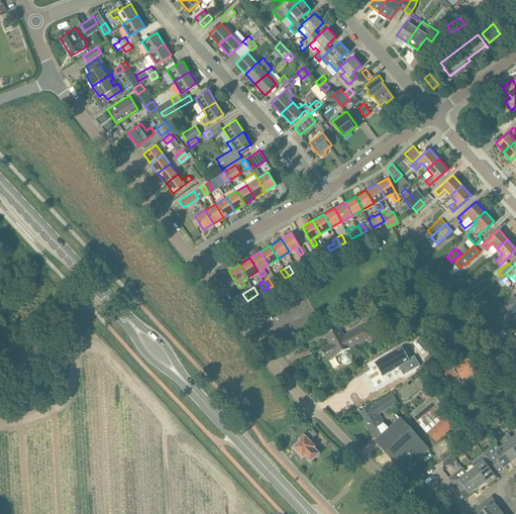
[(397,299),(395,293),(388,296),(390,302),(397,299)]
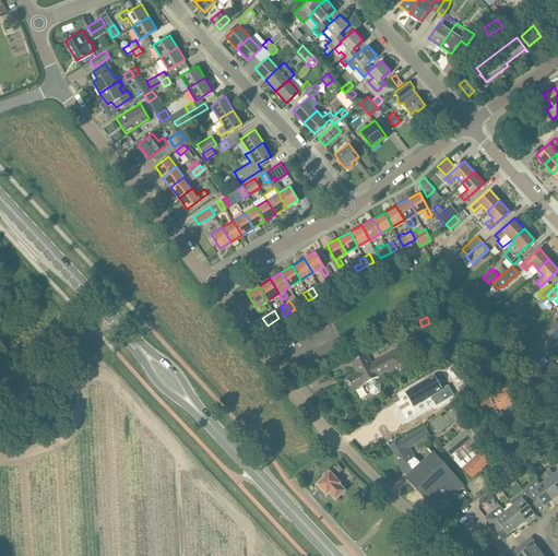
[(557,324),(557,321),(556,319),(544,329),(548,333),(557,324)]
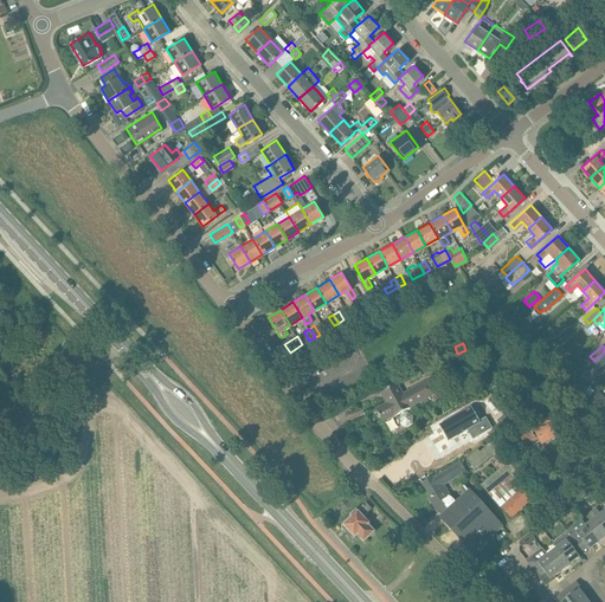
[(598,374),(604,367),(604,353),(591,366),(598,374)]
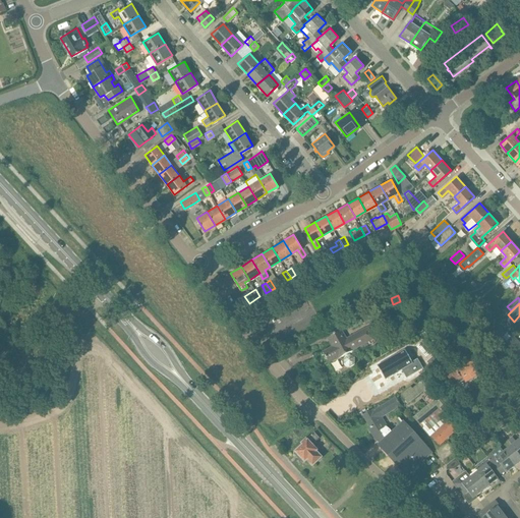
[(453,306),(448,311),(453,315),(458,310),(453,306)]
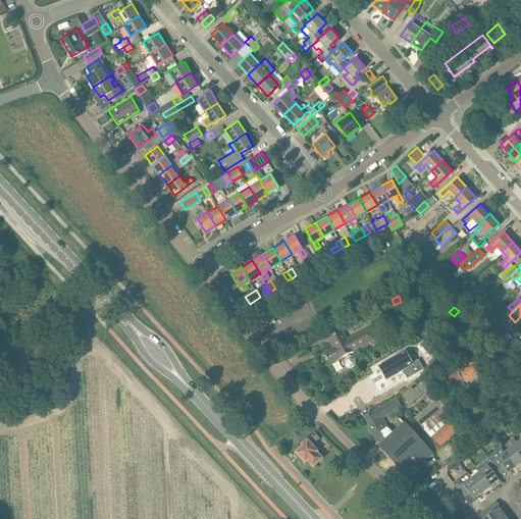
[(362,315),(366,323),(378,317),(374,309),(362,315)]
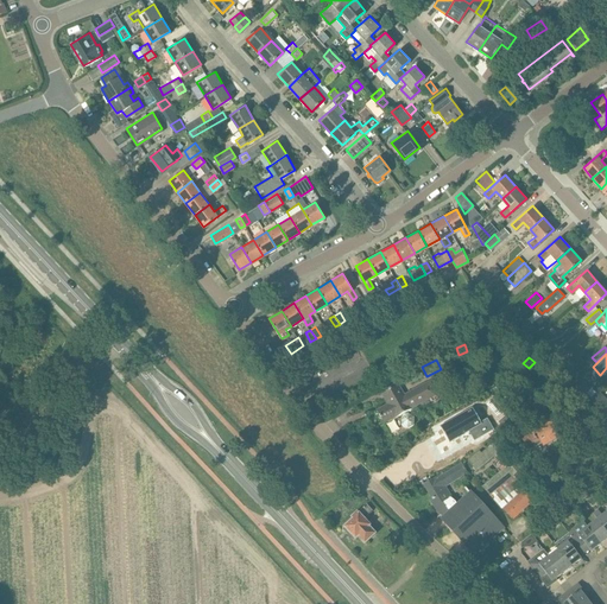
[(430,377),(403,392),(410,406),(411,407),(438,392),(430,377)]
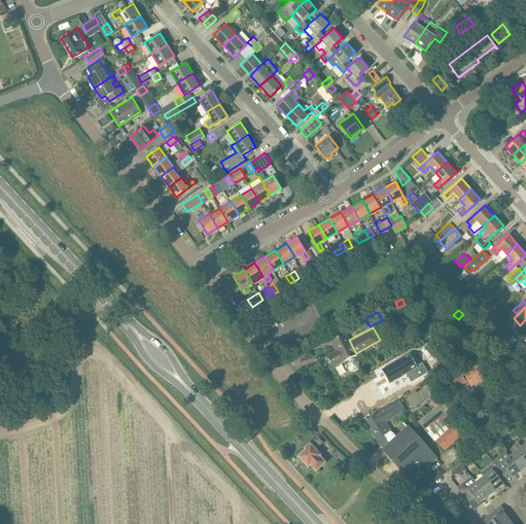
[(355,352),(349,340),(344,332),(331,339),(337,349),(322,357),(326,355),(331,364),(342,359),(342,360),(348,357),(348,358),(347,358),(347,365),(352,369),(358,365),(358,359),(353,355),(352,356),(351,355),(355,352)]
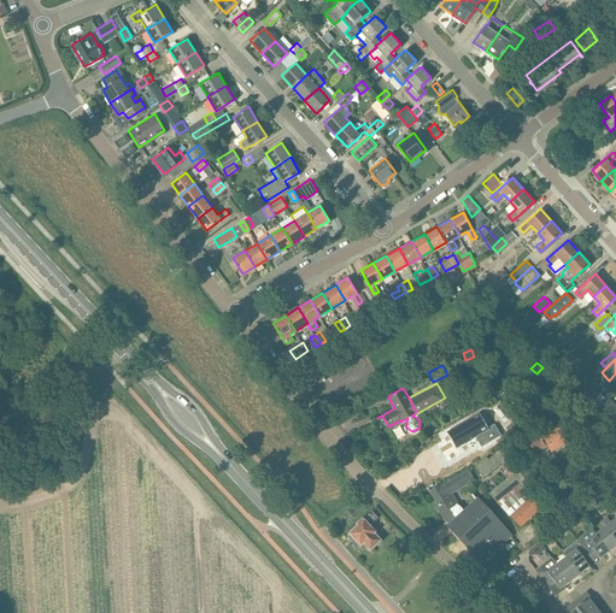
[(609,396),(600,405),(606,412),(615,404),(609,396)]
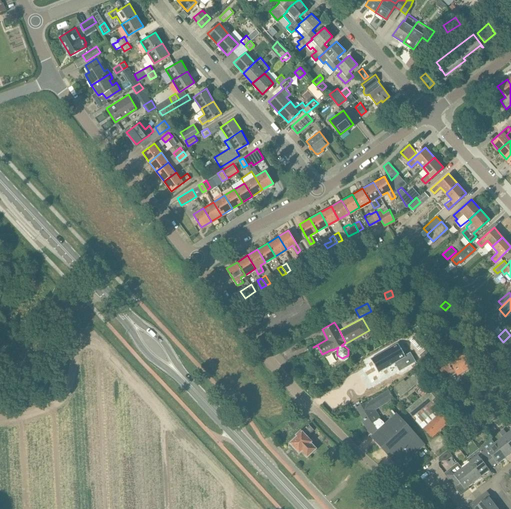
[(398,337),(371,352),(379,366),(406,350),(398,337)]
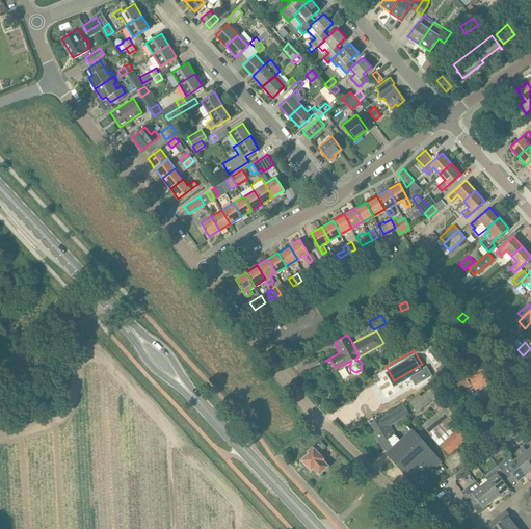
[(443,360),(434,367),(439,372),(447,365),(443,360)]
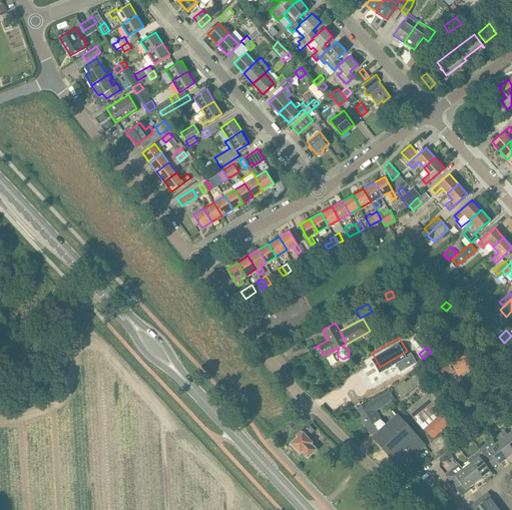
[(469,364),(460,351),(439,364),(445,374),(459,366),(461,369),(469,364)]
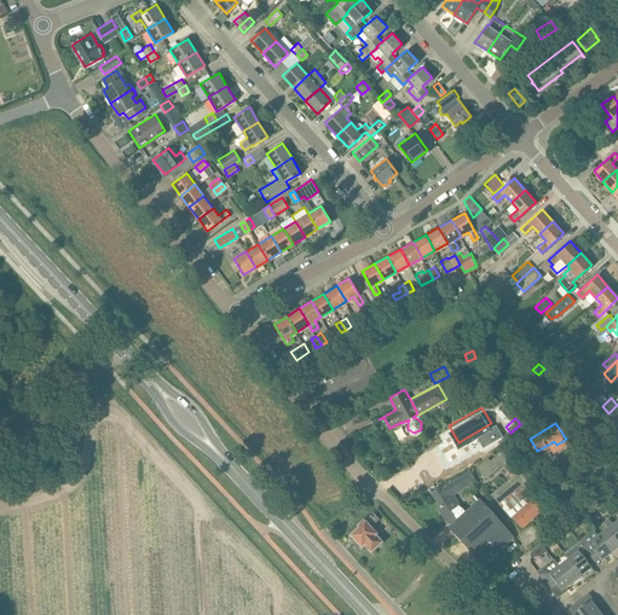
[(502,435),(500,429),(489,435),(492,441),(502,435)]
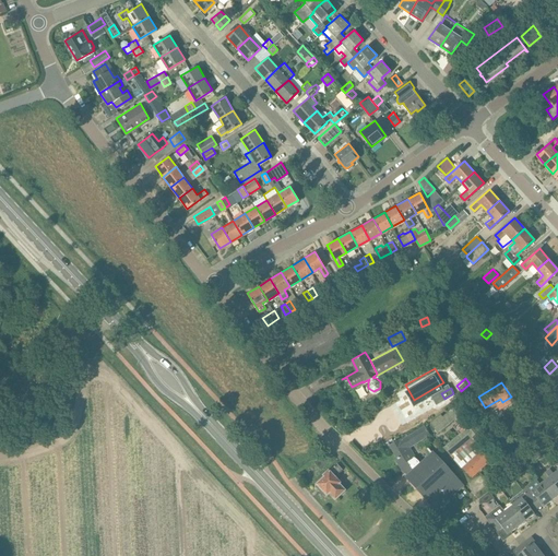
[(440,414),(429,422),(438,430),(454,416),(464,427),(443,446),(471,475),(493,456),(474,434),(478,429),(456,404),(442,416),(440,414)]
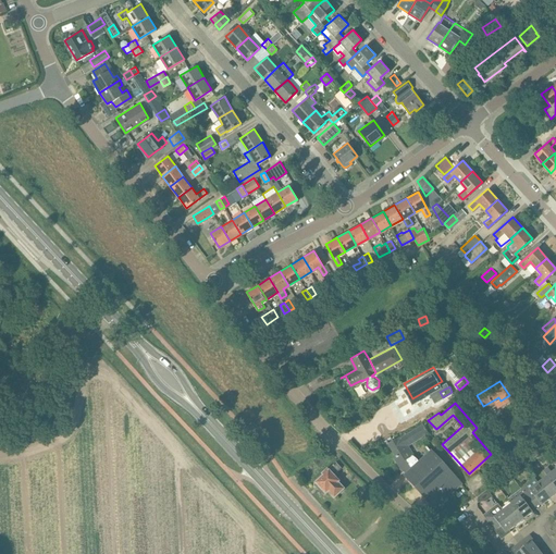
[(397,436),(387,442),(395,455),(394,456),(402,469),(404,468),(406,470),(406,471),(407,472),(405,475),(434,506),(460,482),(431,451),(419,462),(414,454),(412,455),(406,444),(427,431),(422,422),(400,435),(400,434),(397,436)]
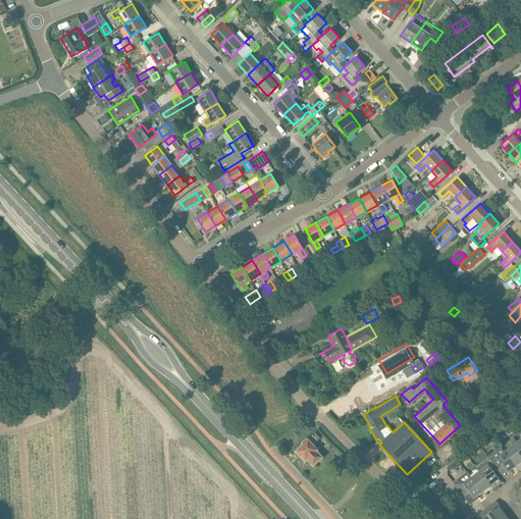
[(462,407),(468,416),(477,410),(473,404),(471,406),(466,399),(458,404),(461,408),(462,407)]
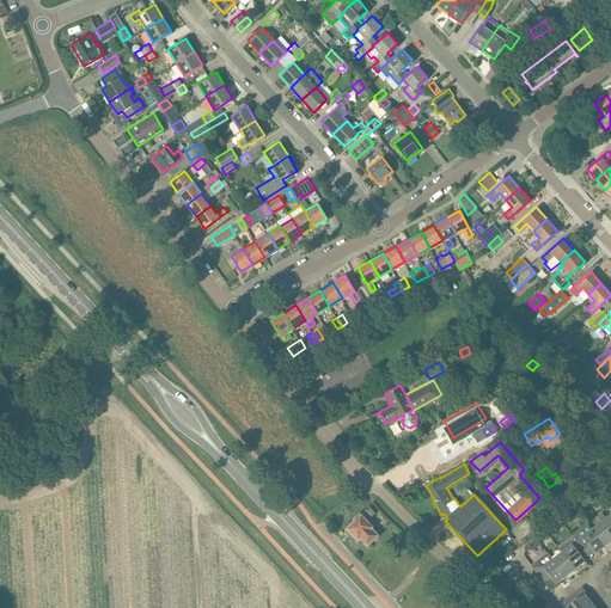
[(588,491),(582,496),(586,501),(592,496),(588,491)]
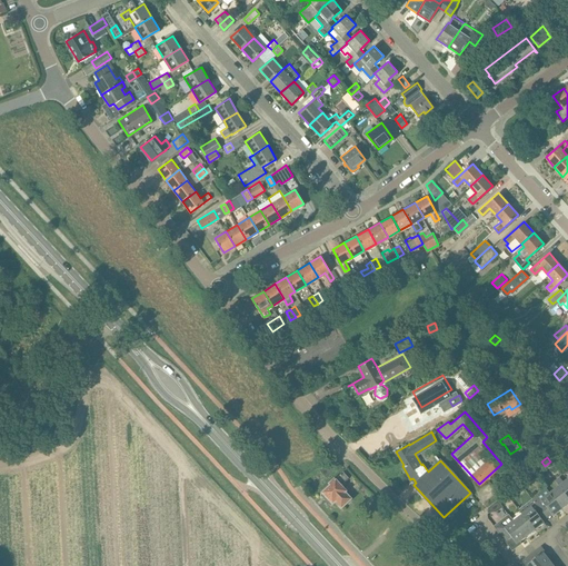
[(320,469),(326,475),(334,467),(328,460),(320,469)]
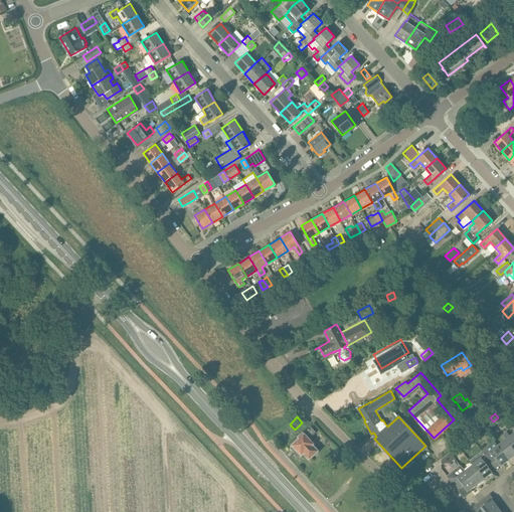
[(487,425),(493,421),(490,417),(484,421),(487,425)]
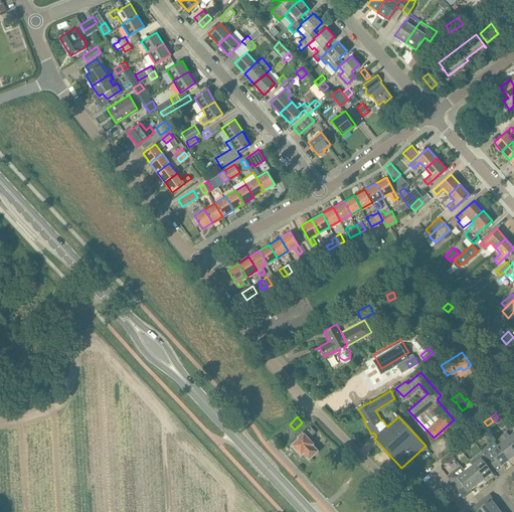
[(299,438),(292,445),(296,450),(295,451),(298,455),(300,454),(301,455),(303,452),(308,458),(317,450),(312,444),(313,443),(308,438),(315,431),(310,425),(298,437),(299,438)]
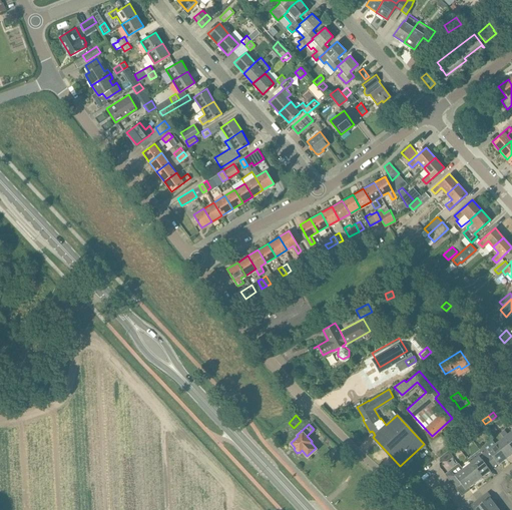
[(475,428),(478,432),(484,428),(481,424),(475,428)]
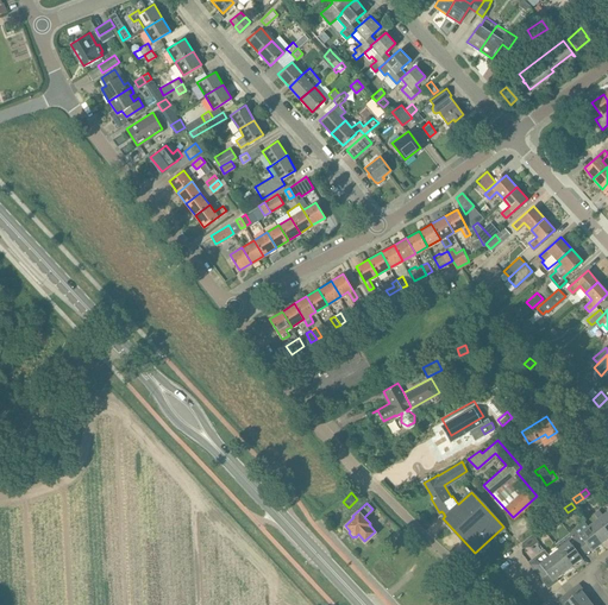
[(599,508),(593,511),(607,530),(607,510),(607,511),(603,514),(599,508)]
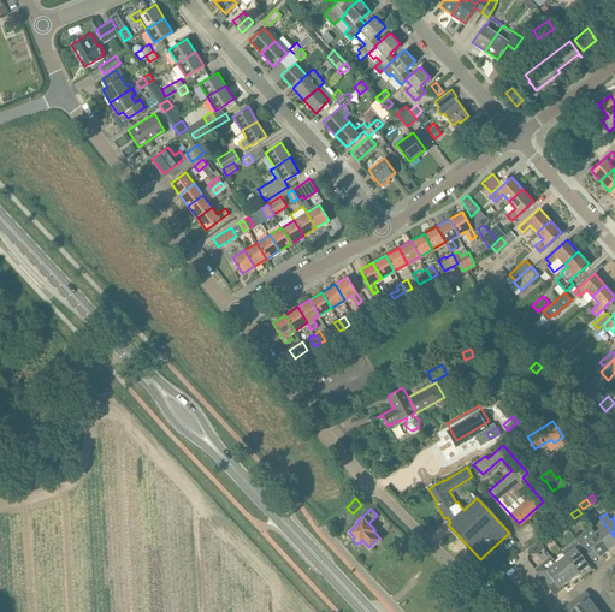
[(608,548),(614,542),(614,536),(599,517),(604,524),(596,532),(595,532),(608,548)]
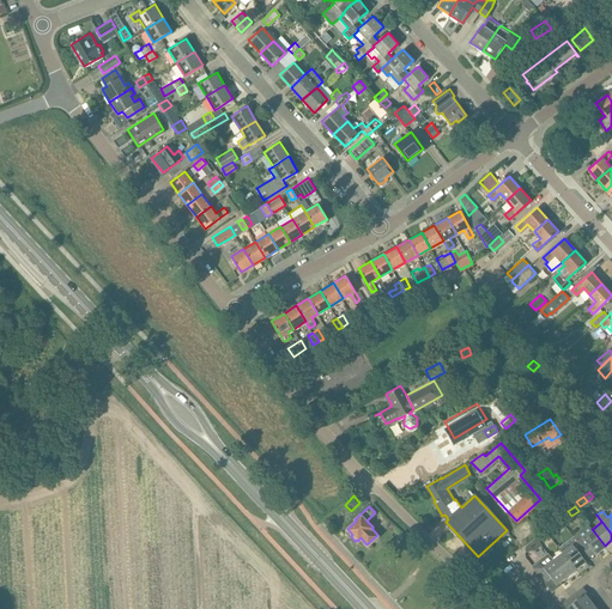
[(592,529),(593,529),(588,522),(573,534),(582,547),(587,542),(595,553),(605,546),(592,529)]
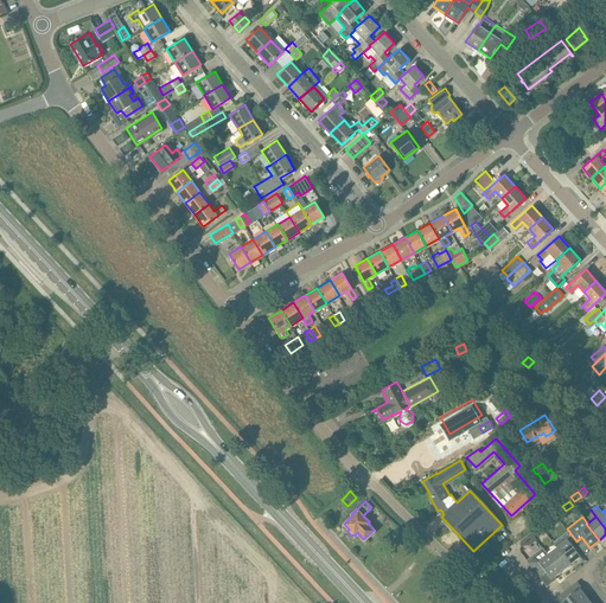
[(547,519),(540,524),(543,528),(549,524),(547,519)]
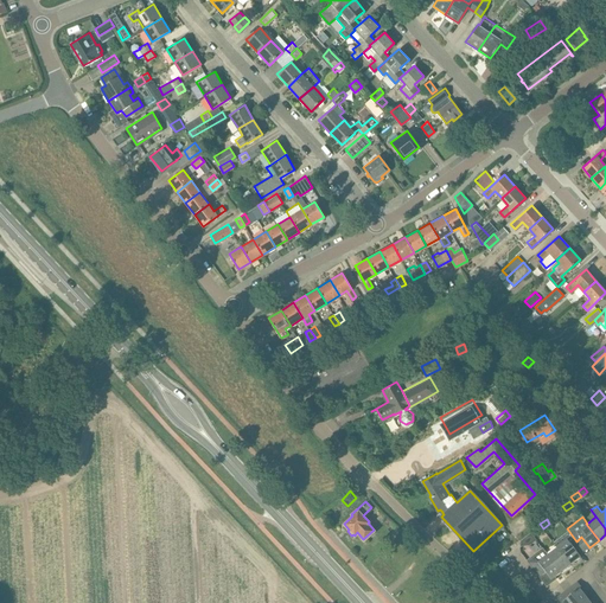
[(553,540),(557,546),(569,563),(580,555),(572,545),(576,541),(567,528),(553,540)]
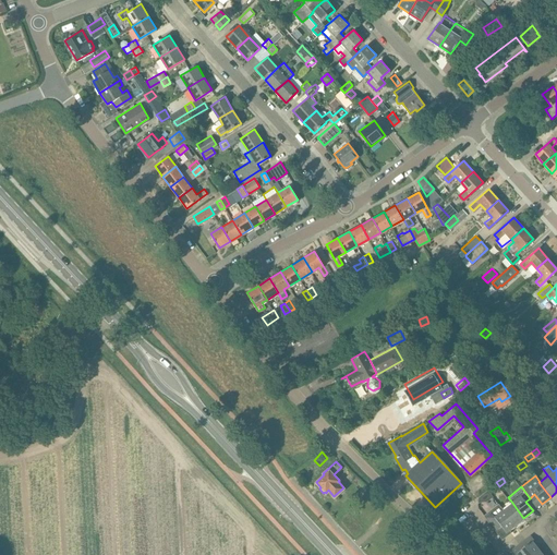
[(512,503),(504,509),(515,525),(523,518),(512,503)]
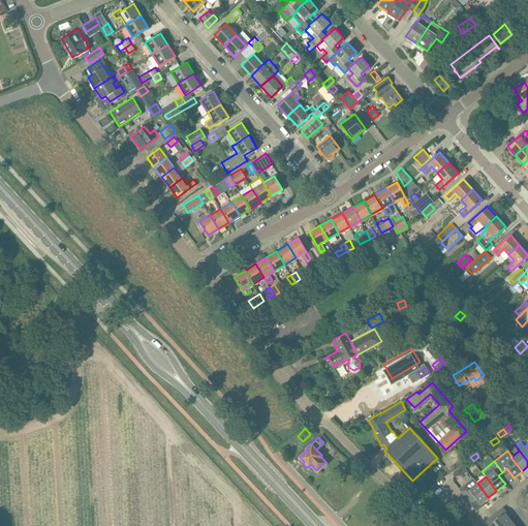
[(470,501),(474,497),(479,503),(488,497),(477,483),(473,478),(469,482),(460,488),(470,502),(471,502),(470,501)]
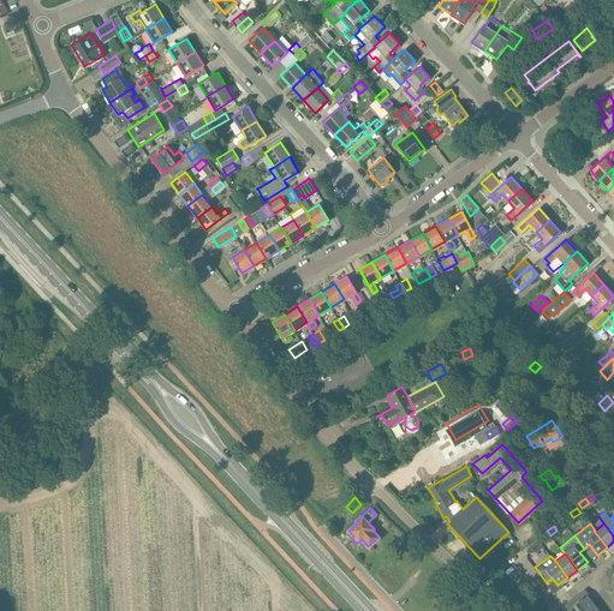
[(561,605),(566,610),(585,610),(594,605),(586,595),(579,601),(574,595),(561,605)]
